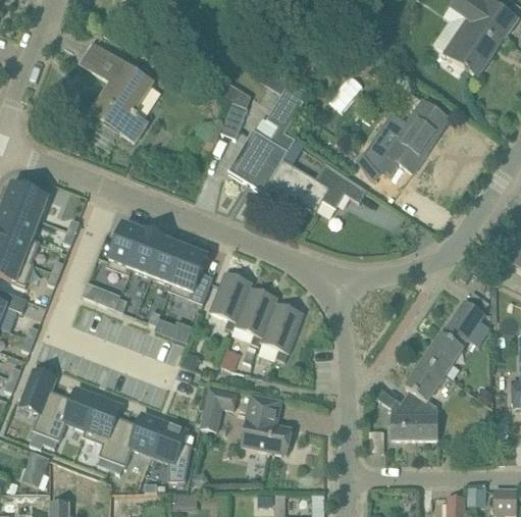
[(518,18),(501,7),(490,0),(488,0),(486,3),(481,0),(454,0),(451,5),(474,21),(450,56),(465,66),(464,67),(468,69),(469,68),(477,74),(504,35),(506,37),(518,18)]
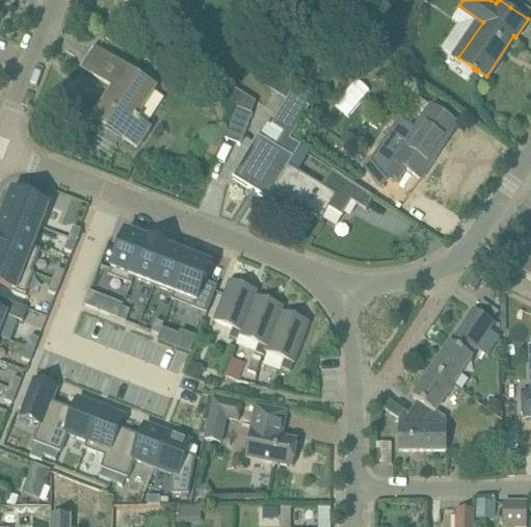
[(154,83),(111,55),(94,44),(81,63),(113,84),(93,114),(106,124),(108,121),(124,130),(122,133),(137,143),(149,125),(138,117),(139,116),(134,112),(154,83)]
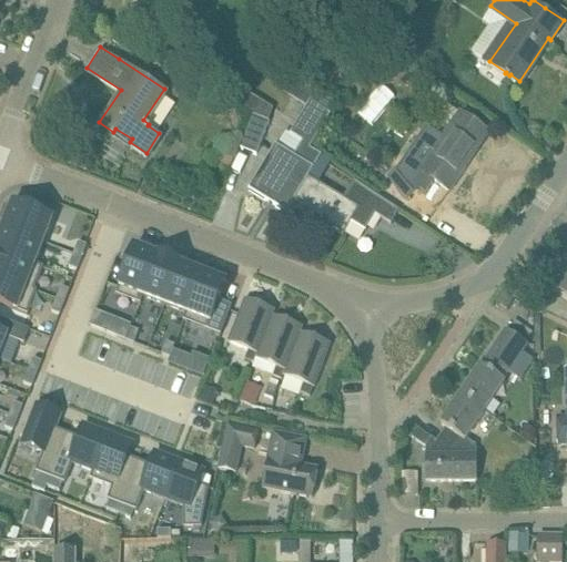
[(238,83),(231,93),(253,108),(252,111),(253,111),(267,116),(272,104),(238,83)]
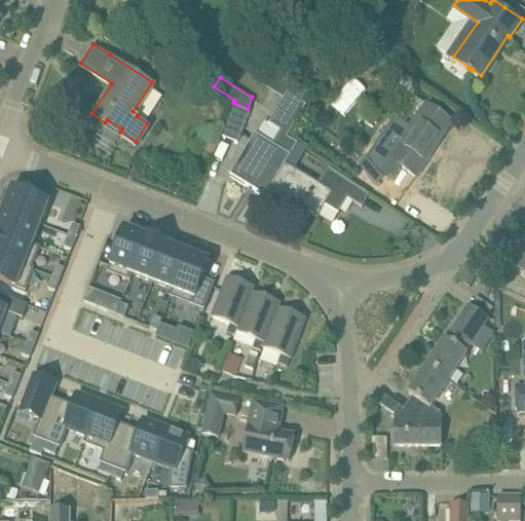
[(255,131),(230,172),(265,193),(270,185),(286,159),(297,140),(296,139),(287,134),(305,103),(302,101),(308,90),(292,81),(268,120),(279,126),(271,140),(255,131)]
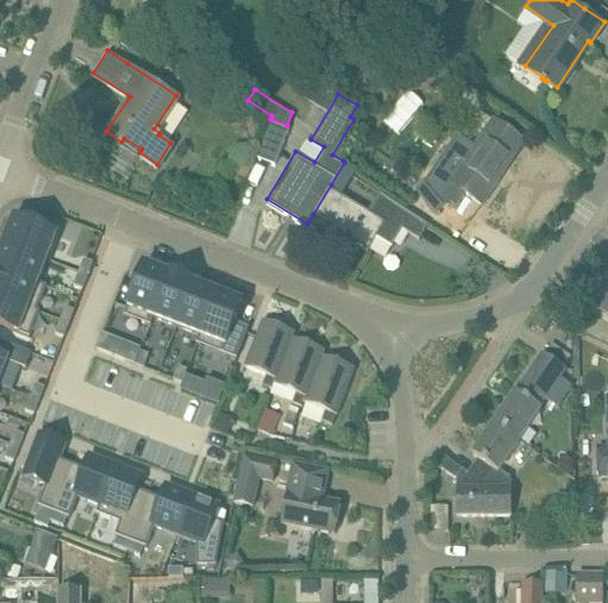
[(431,175),(418,187),(438,211),(450,196),(457,201),(465,189),(482,201),(500,174),(496,173),(521,137),(524,139),(525,138),(481,108),(470,124),(481,132),(474,144),(458,133),(431,175)]
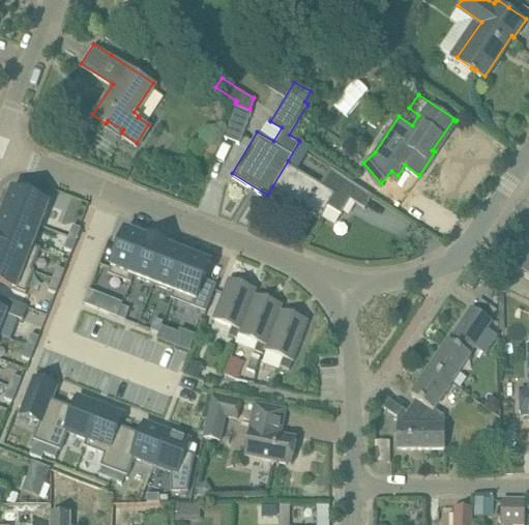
[(251,110),(250,109),(236,104),(224,135),(239,140),(244,126),(250,113),(251,110)]
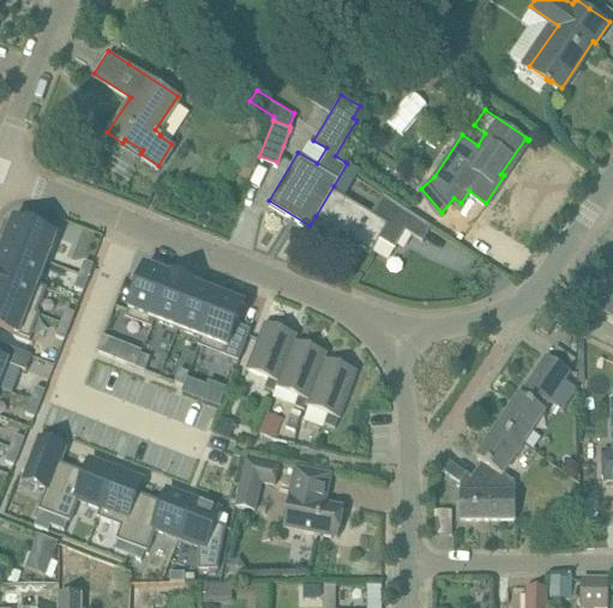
[(334,186),(316,216),(371,248),(379,235),(395,244),(406,227),(422,238),(431,222),(383,192),(371,210),(343,193),(356,172),(355,172),(356,169),(358,167),(348,162),(347,163),(334,186)]
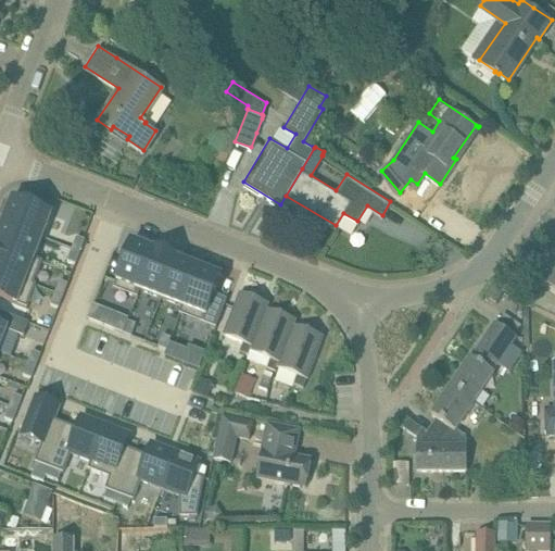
[(11,195),(2,218),(37,232),(42,234),(51,211),(11,195)]
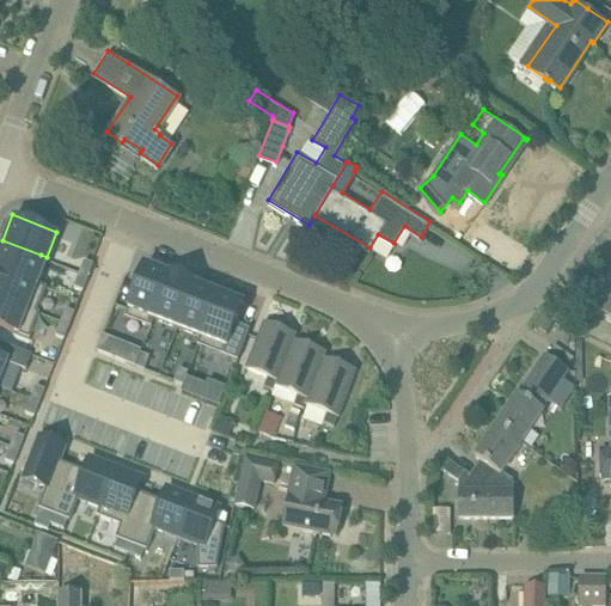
[(2,240),(0,246),(0,267),(31,280),(37,281),(38,280),(47,257),(41,255),(2,240)]
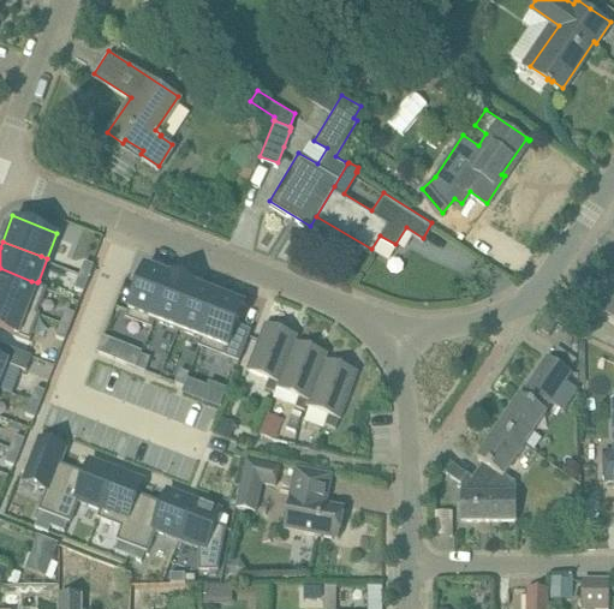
[(84,257),(78,270),(88,274),(93,261),(84,257)]
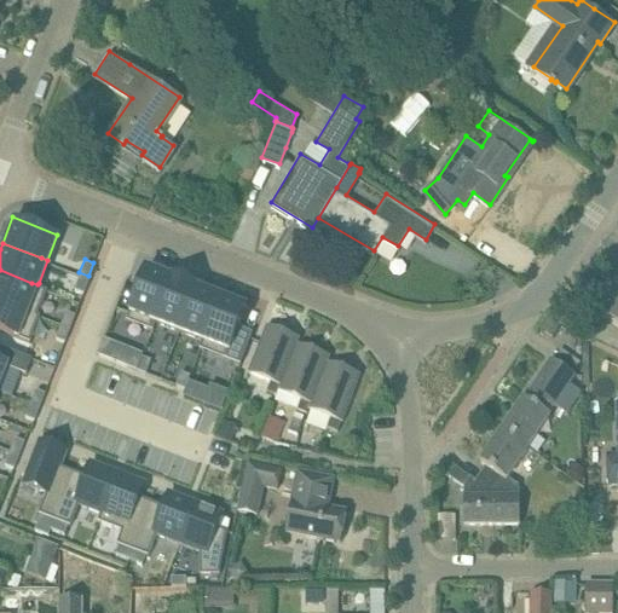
[(146,264),(126,316),(152,327),(156,318),(155,318),(172,273),(146,264)]
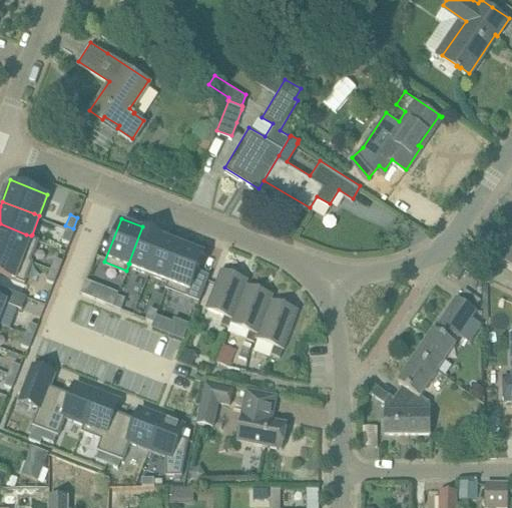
[(0,246),(18,255),(30,259),(31,258),(38,236),(32,234),(31,235),(26,234),(0,223),(0,246)]
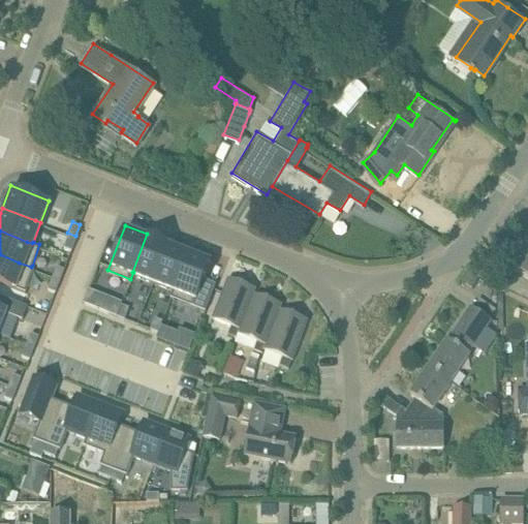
[(75,236),(67,233),(63,244),(70,247),(75,236)]
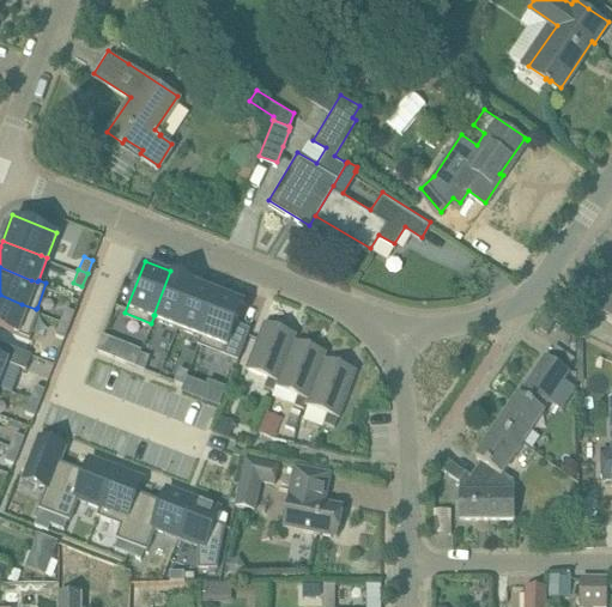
[(170,271),(153,315),(155,315),(177,325),(194,280),(170,271)]
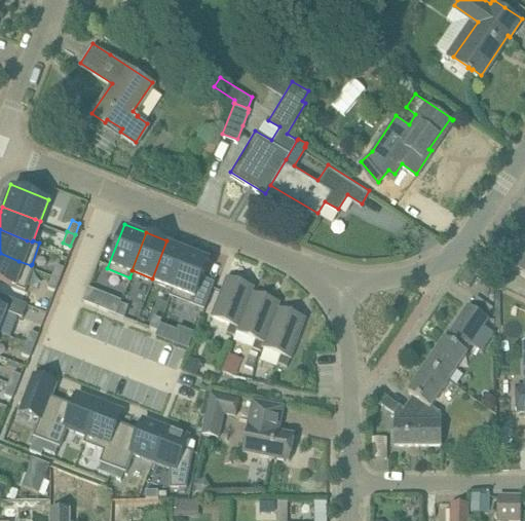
[(166,240),(152,278),(172,286),(173,286),(187,249),(166,240)]
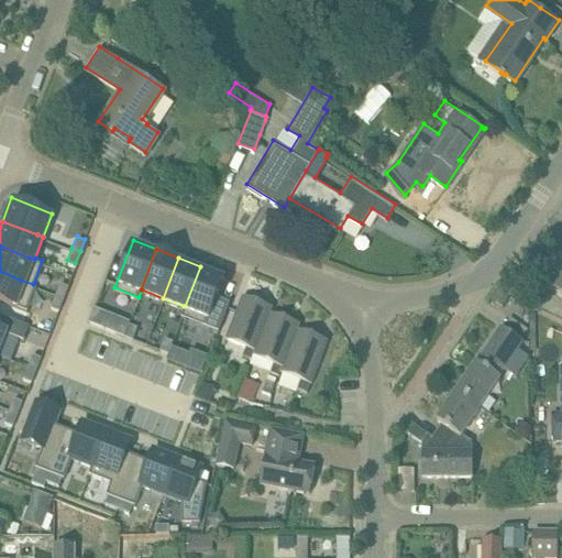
[(561,259),(547,282),(561,292),(561,259)]
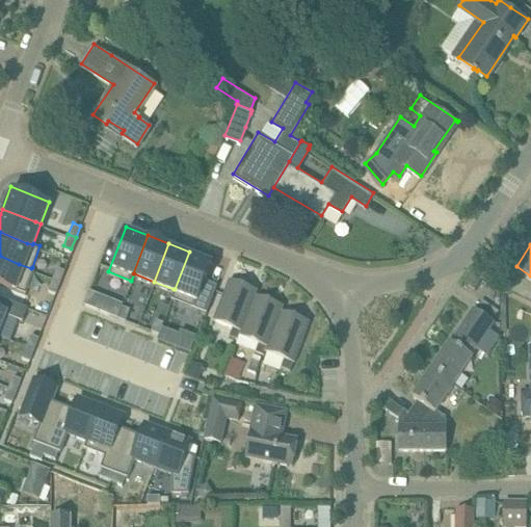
[(174,289),(170,296),(206,310),(217,283),(205,278),(211,260),(189,252),(175,289),(174,289)]
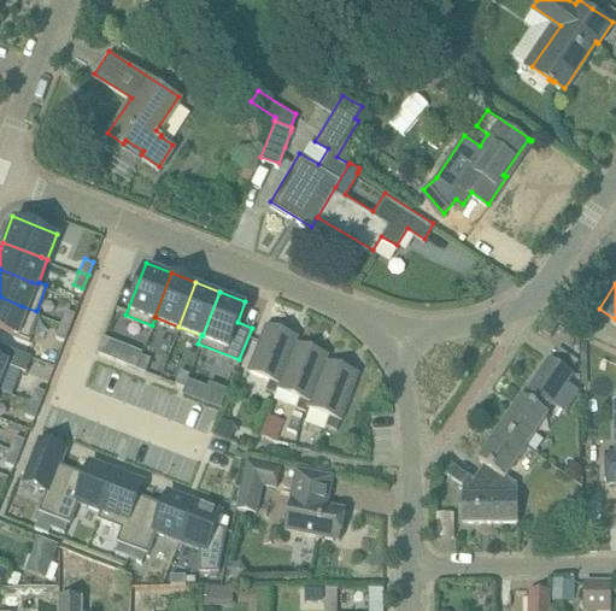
[(0,324),(29,336),(40,310),(37,310),(36,311),(22,306),(0,297),(0,324)]
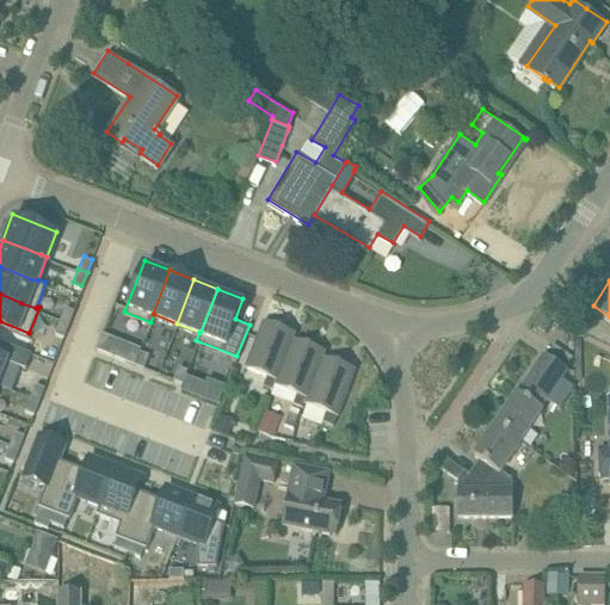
[(65,303),(60,316),(68,320),(74,307),(65,303)]
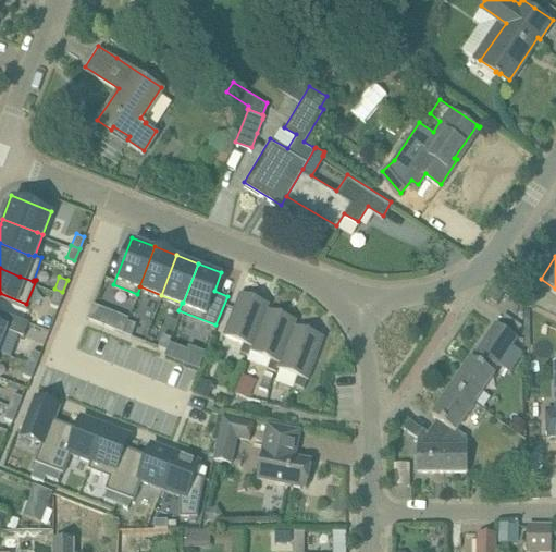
[(62,292),(54,289),(49,301),(58,304),(62,292)]
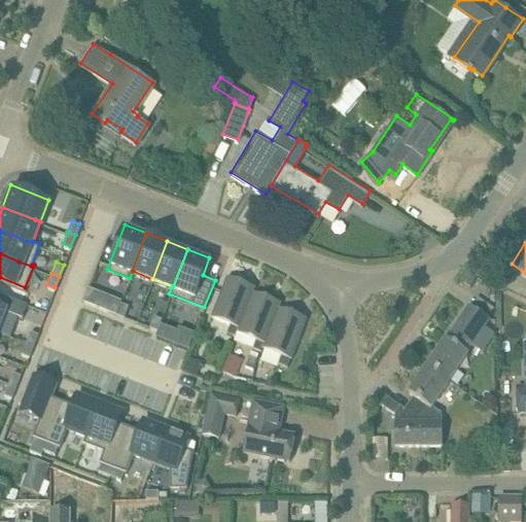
[(237,334),(238,329),(253,288),(255,284),(226,273),(219,292),(211,314),(230,320),(226,329),(237,334)]
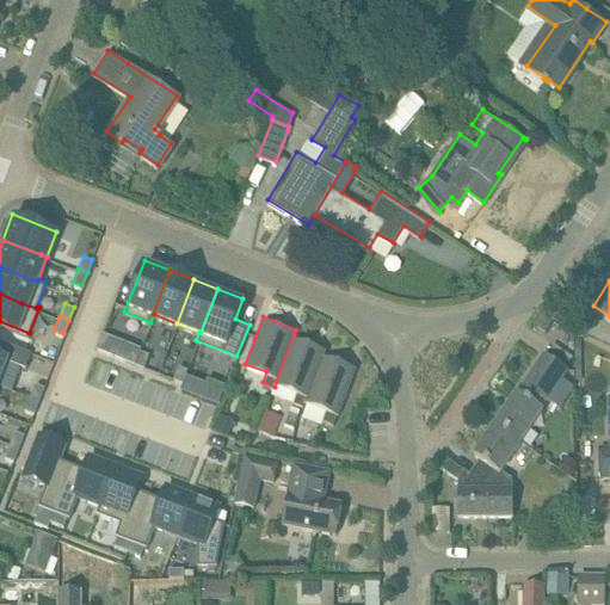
[(96,346),(106,350),(112,334),(102,331),(96,346)]
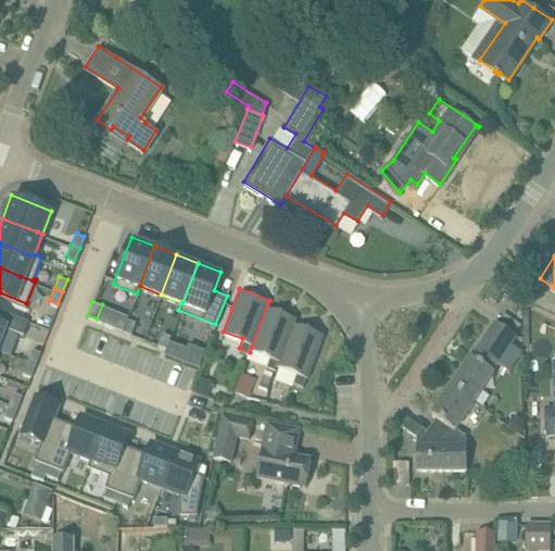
[(277,367),(278,363),(294,322),(297,316),(267,304),(251,348),(270,355),(267,364),(277,367)]
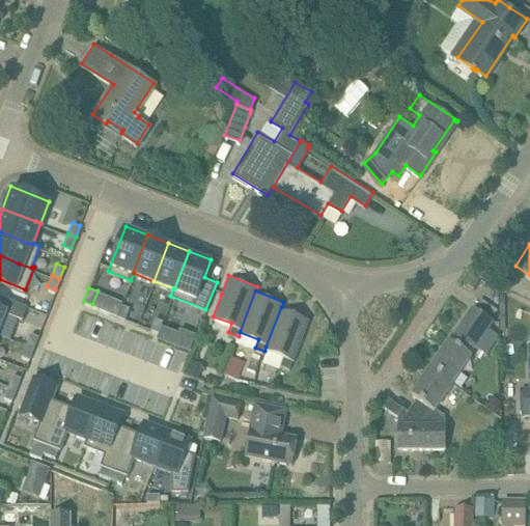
[(113,299),(109,310),(116,313),(121,302),(113,299)]
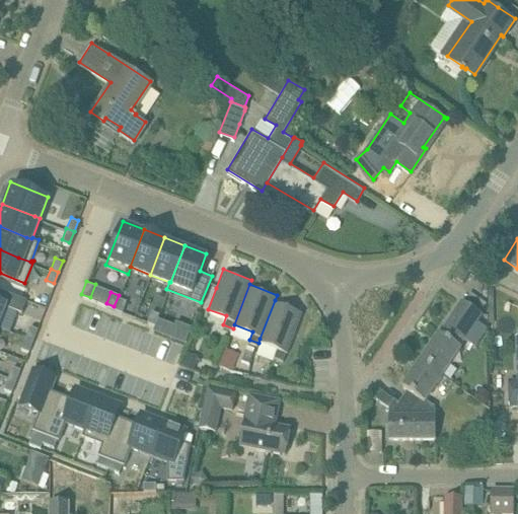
[(119,295),(114,306),(122,309),(126,298),(119,295)]
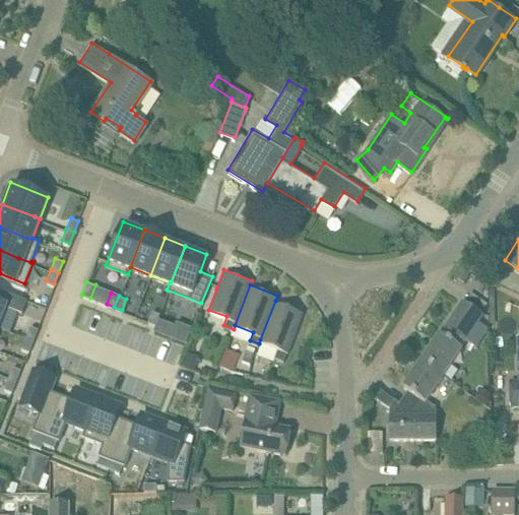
[(466,335),(482,312),(462,299),(440,331),(422,359),(443,373),(461,346),(459,345),(466,335)]
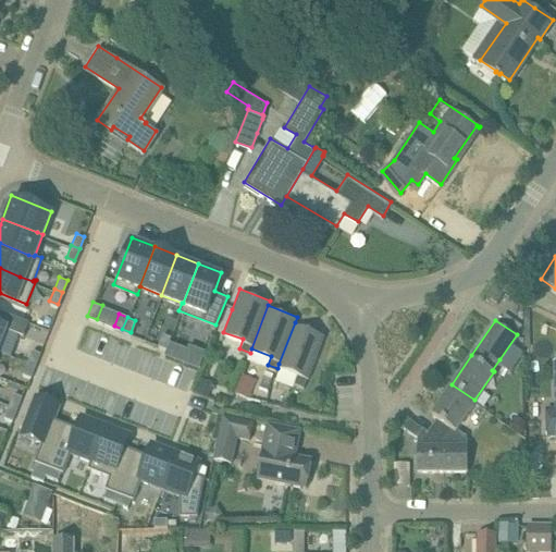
[(298,371),(294,381),(304,384),(307,376),(308,376),(324,333),(295,322),(279,364),(298,371)]
